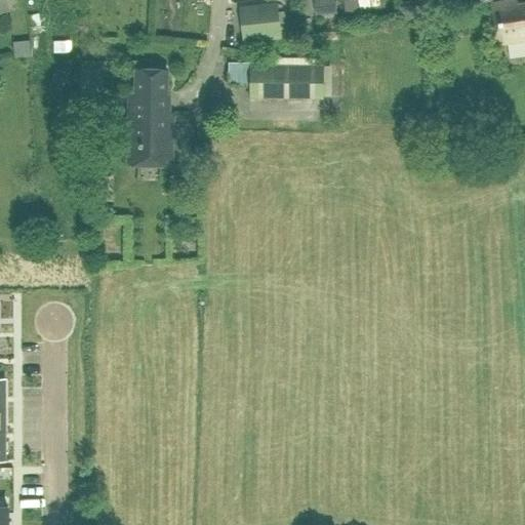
[(334,0),(314,0),(316,16),(336,12),(334,0)]
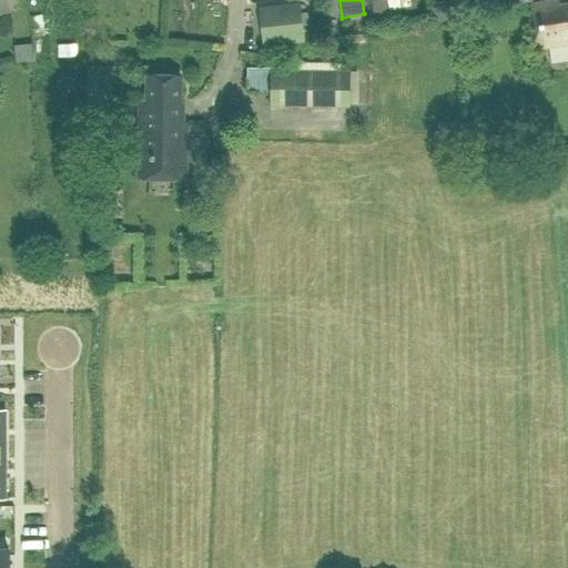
[(369,0),(374,23),(391,21),(387,0),(369,0)]
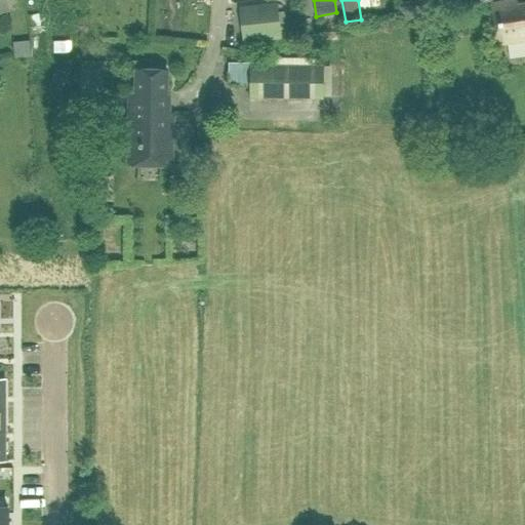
[(524,5),(519,7),(518,0),(511,0),(490,3),(496,43),(524,39),(524,5)]
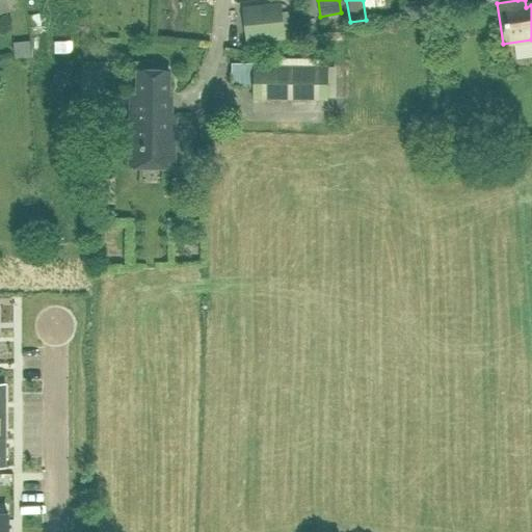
[(282,1),(241,6),(246,44),(286,40),(282,1)]
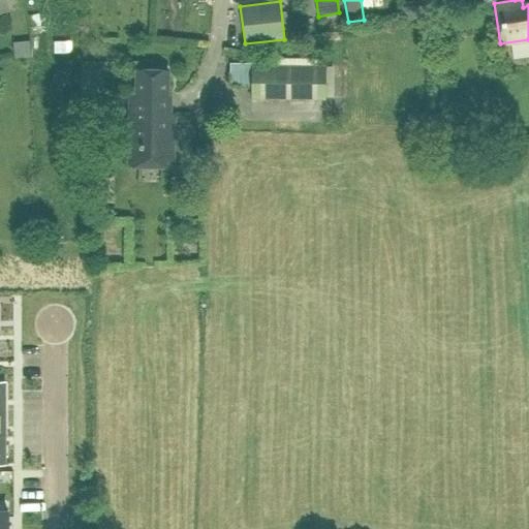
[(325,97),(325,64),(251,64),(251,97),(325,97)]
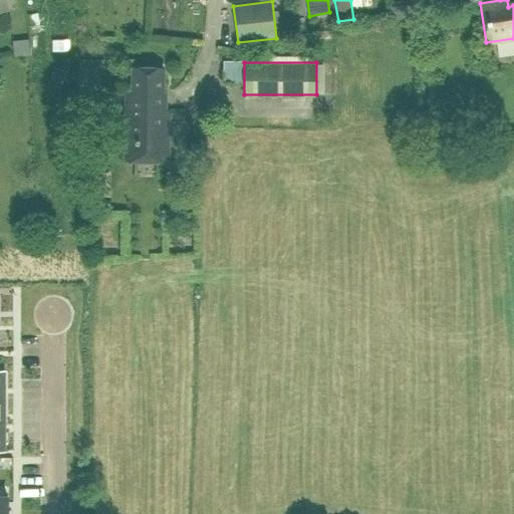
[(168,161),(168,108),(162,108),(163,67),(134,66),(133,90),(126,90),(125,160),(168,161)]
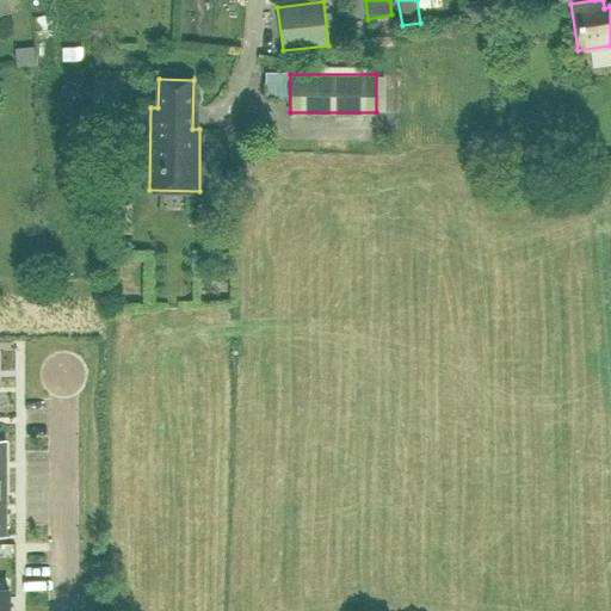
[(10,610),(10,593),(0,592),(0,610),(10,610)]
